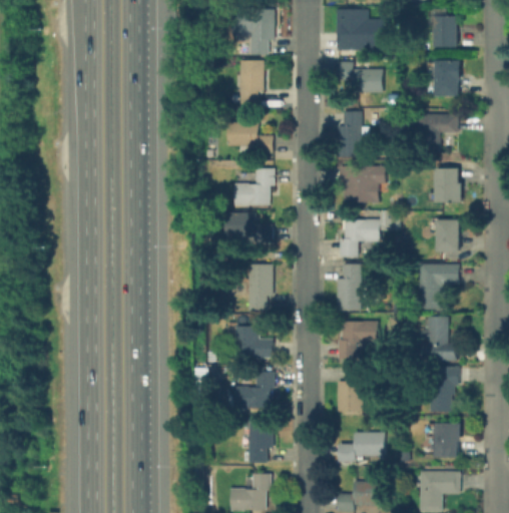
[(336,50),(336,8),(367,8),(368,18),(382,18),(382,42),(382,50),(336,50)]
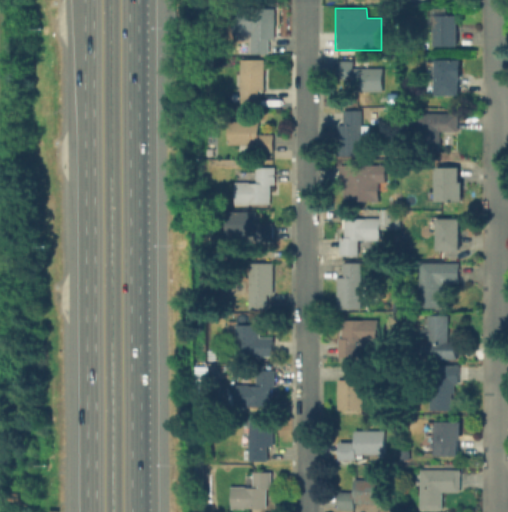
[(249,54),(249,10),(272,10),(272,39),(266,39),(266,54),(249,54)]
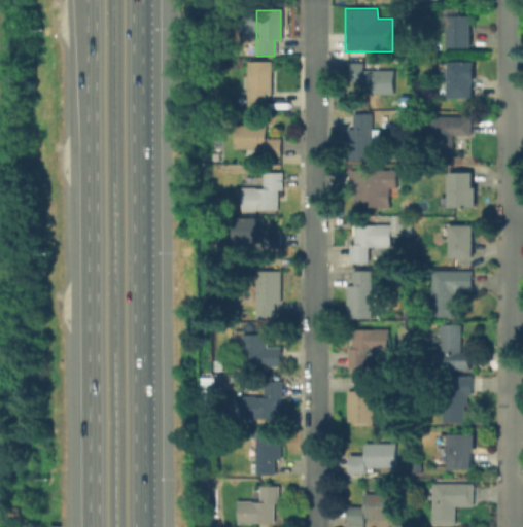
[(447,47),(447,25),(440,25),(440,16),(471,16),(469,47),(447,47)]
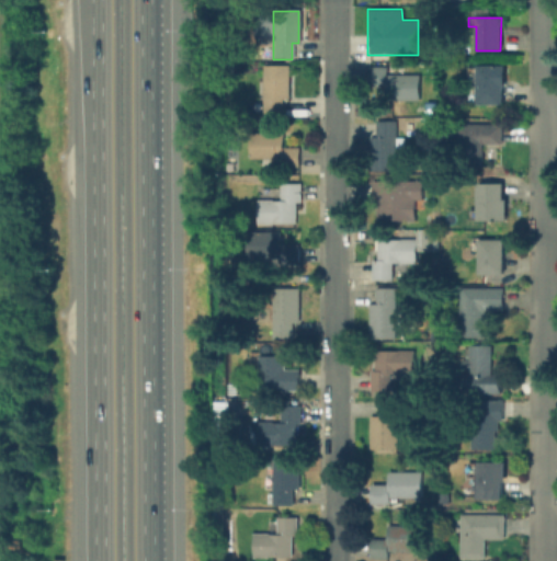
[(262,114),(262,66),(287,65),(286,99),(281,99),(280,115),(262,114)]
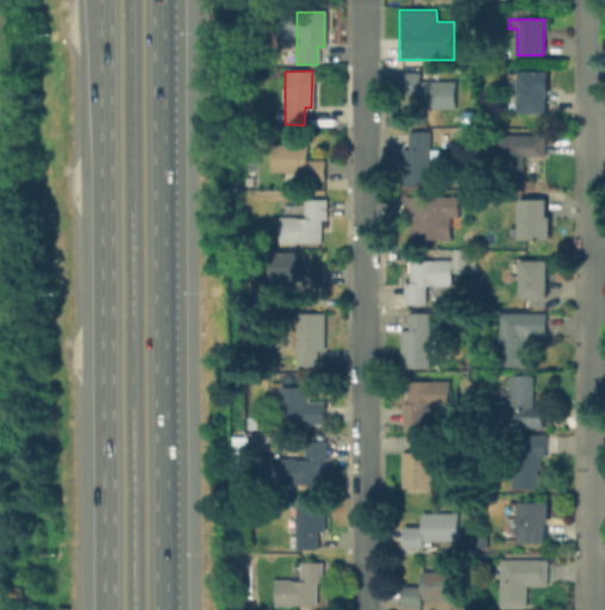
[(519,113),(519,111),(510,111),(510,72),(548,72),(548,95),(546,95),(546,113),(519,113)]
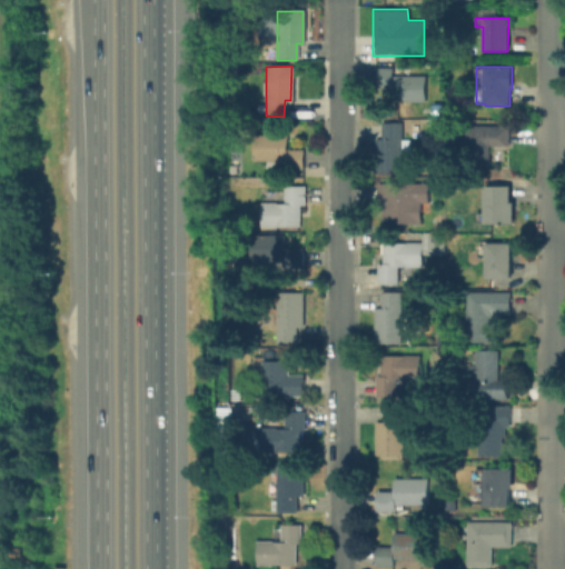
[(375,69),(407,69),(407,76),(424,76),(423,101),(389,100),(389,87),(375,87),(375,69)]
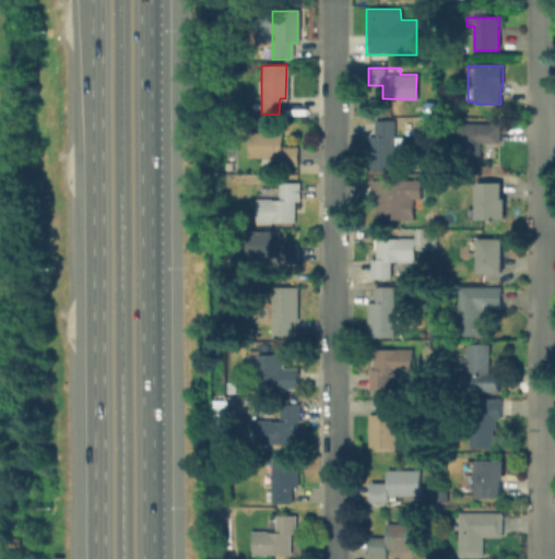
[(425,115),(424,103),(434,103),(434,115),(425,115)]
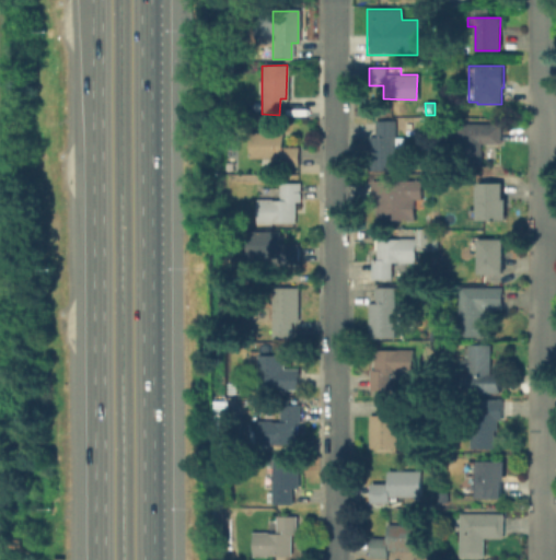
[(367,168),(367,138),(373,138),(373,121),(394,121),(395,171),(367,168)]
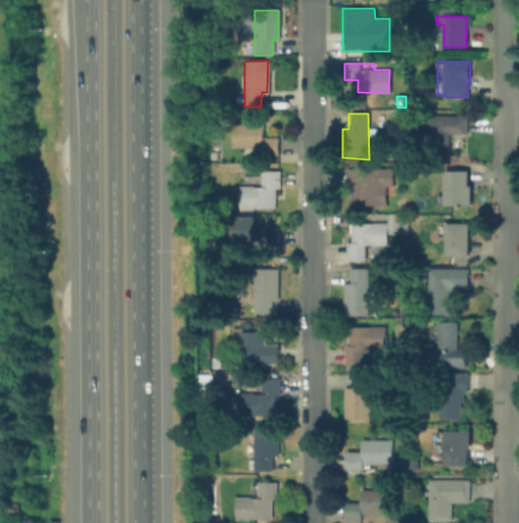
[(426,154),(426,116),(465,116),(465,135),(447,135),(447,155),(426,154)]
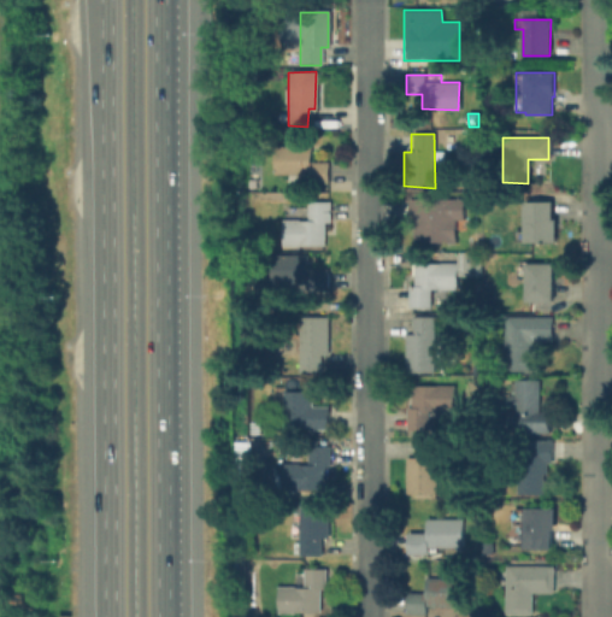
[(274,174),(274,147),(310,147),(310,163),(329,163),(329,183),(307,183),(307,174),(274,174)]
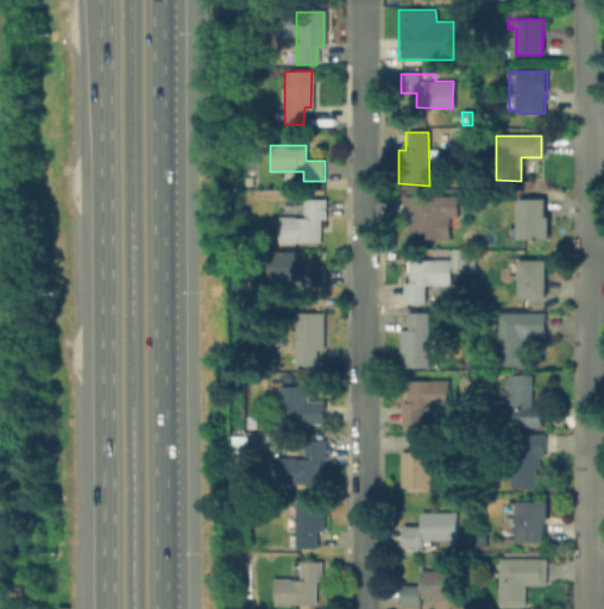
[(407,238),(408,218),(402,218),(403,198),(457,196),(458,217),(450,217),(450,240),(407,238)]
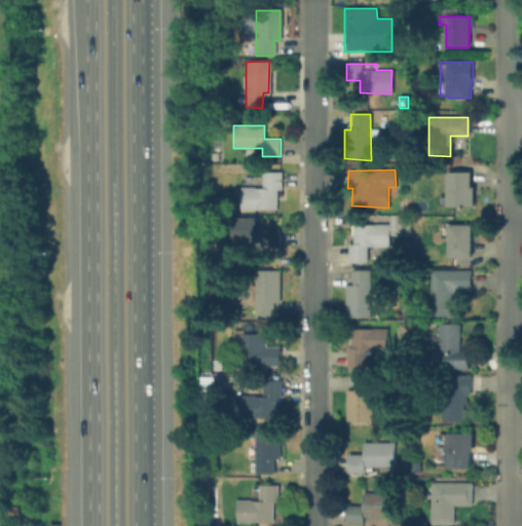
[(241,210),(241,186),(262,187),(262,172),(281,172),(281,189),(276,189),(276,210),(241,210)]
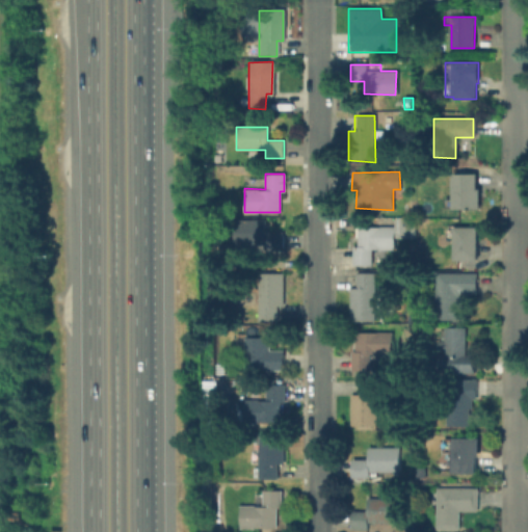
[(453,210),(453,208),(444,208),(444,196),(452,196),(452,174),(477,174),(477,189),(480,189),(480,209),(453,210)]
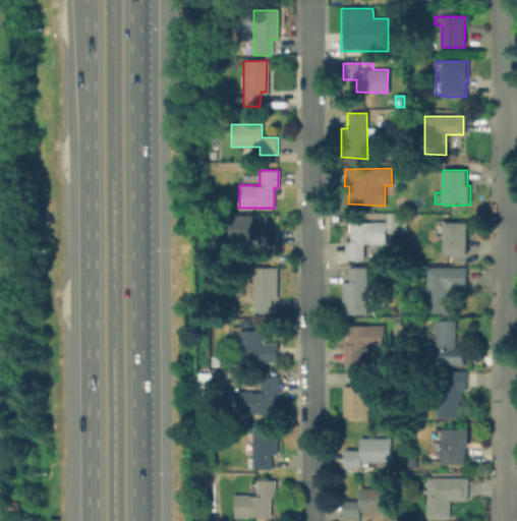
[(211,211),(211,203),(219,203),(219,211),(211,211)]
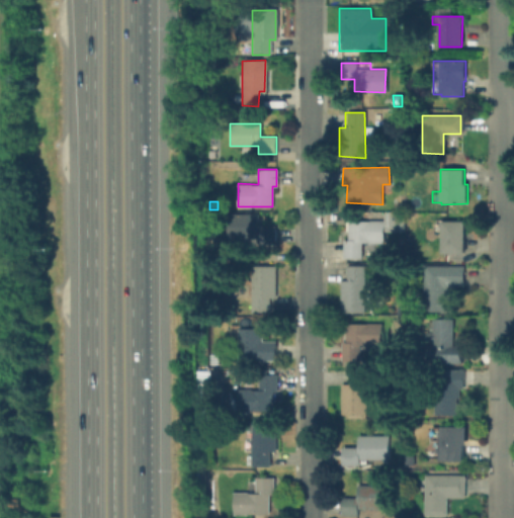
[(393,222),(393,212),(403,212),(403,222),(393,222)]
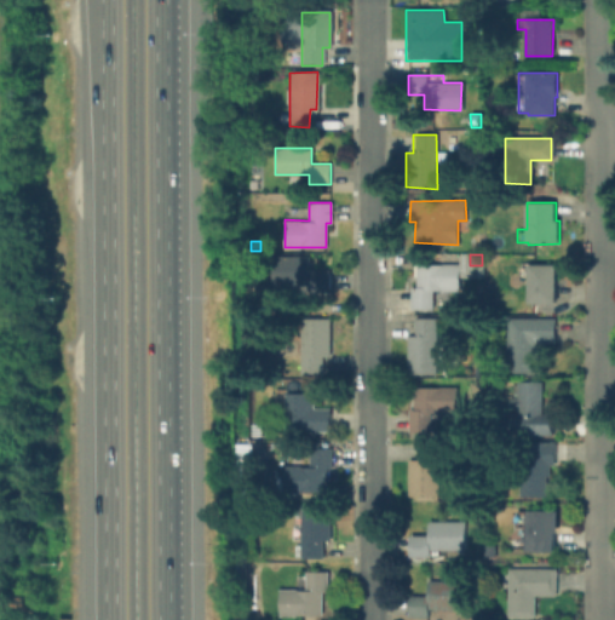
[(270,285),(271,256),(310,257),(310,270),(326,270),(327,274),(327,293),(310,293),(310,285),(270,285)]
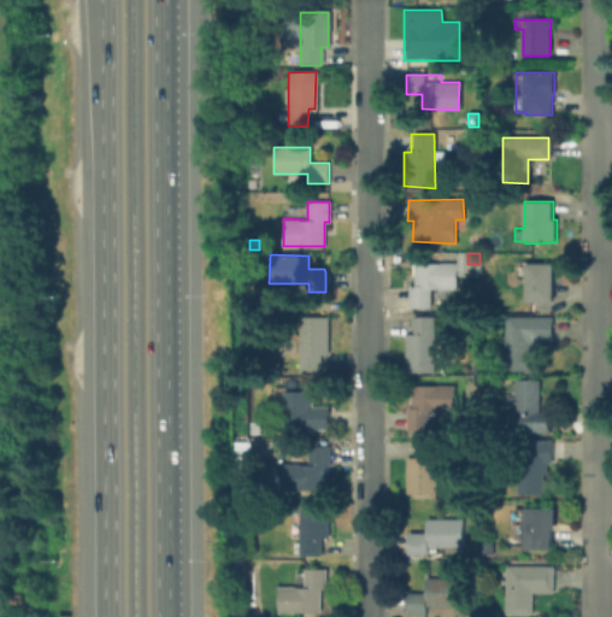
[(409,307),(409,287),(413,287),(413,263),(457,263),(457,291),(430,289),(430,307),(409,307)]
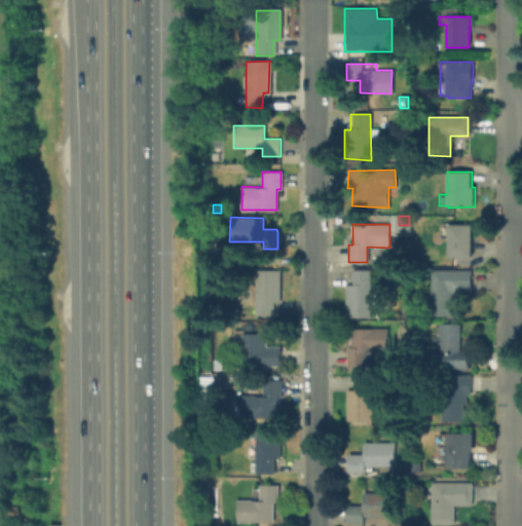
[(449,257),(449,224),(473,225),(472,258),(449,257)]
